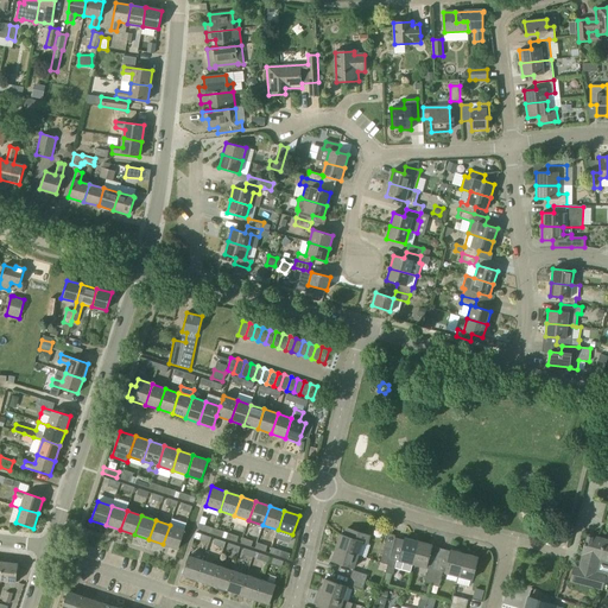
[(184,530),(170,525),(163,544),(178,549),(184,530)]
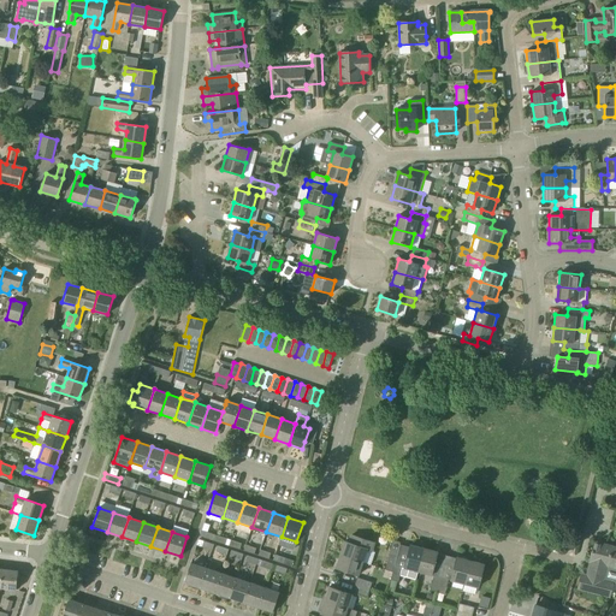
[(367,550),(372,551),(374,543),(351,535),(349,543),(344,542),(341,555),(363,562),(367,550)]
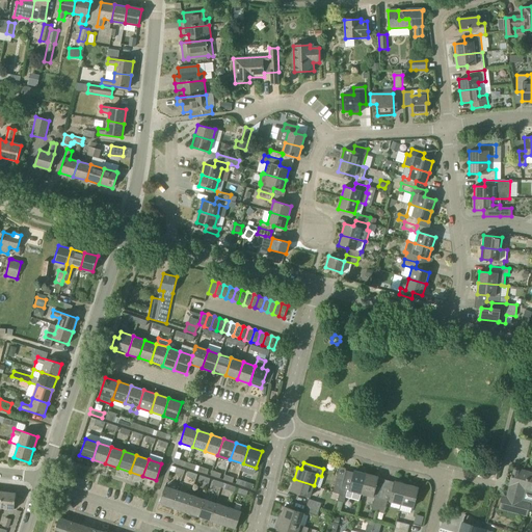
[(531,473),(513,468),(509,485),(506,498),(503,497),(499,508),(526,515),(529,505),(531,505),(531,473)]
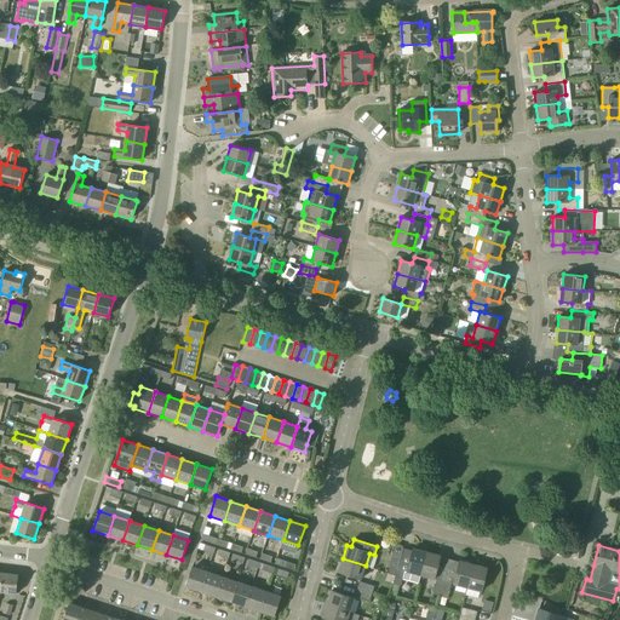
[(420,575),(426,552),(413,549),(407,572),(420,575)]
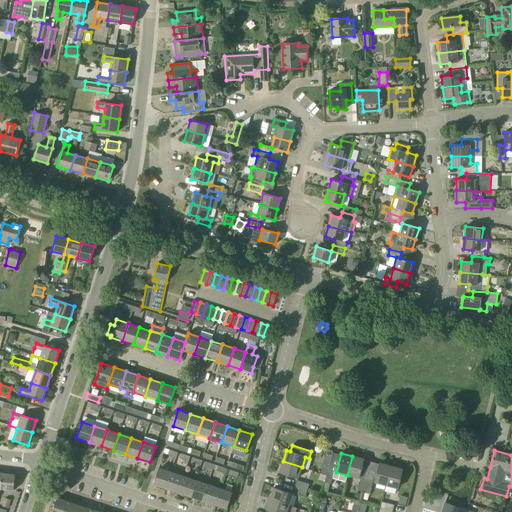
[(352,456),(347,475),(358,478),(364,459),(352,456)]
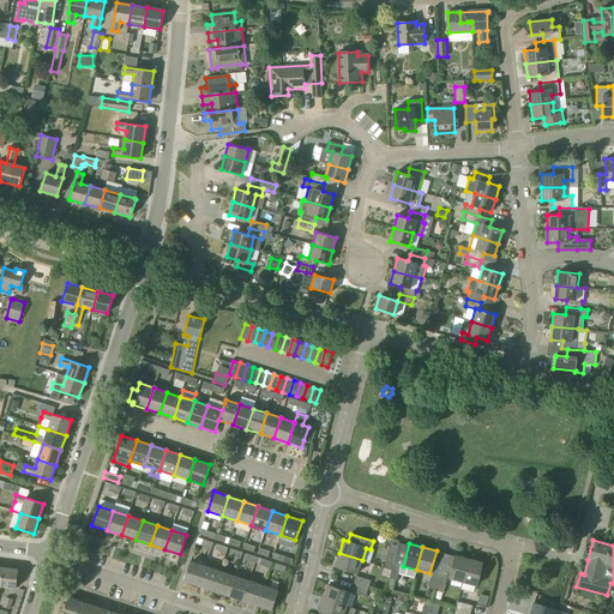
[(357,573),(362,560),(339,553),(335,566),(357,573)]
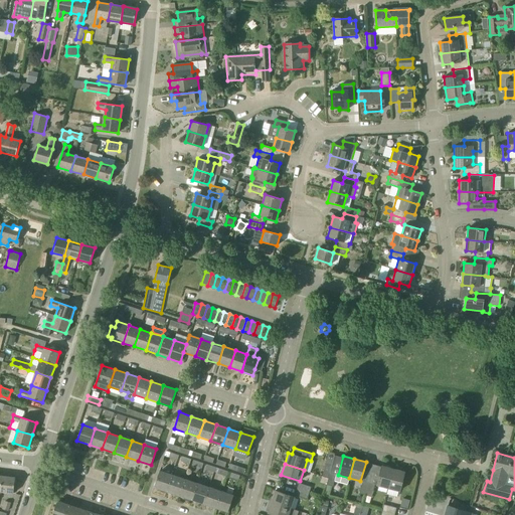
[(328,479),(330,473),(332,466),(326,464),(322,477),(328,479)]
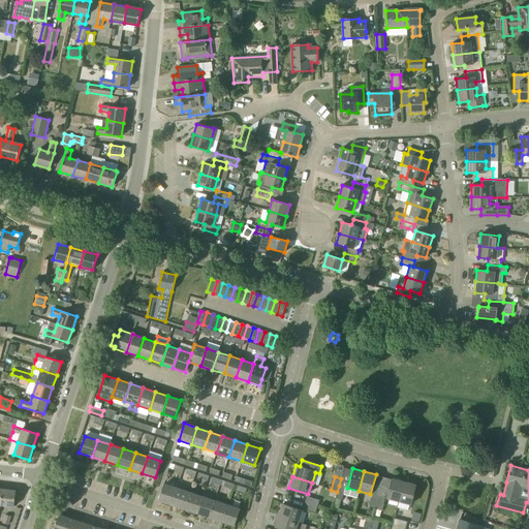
[(393,478),(393,479),(387,499),(399,501),(404,481),(393,478)]
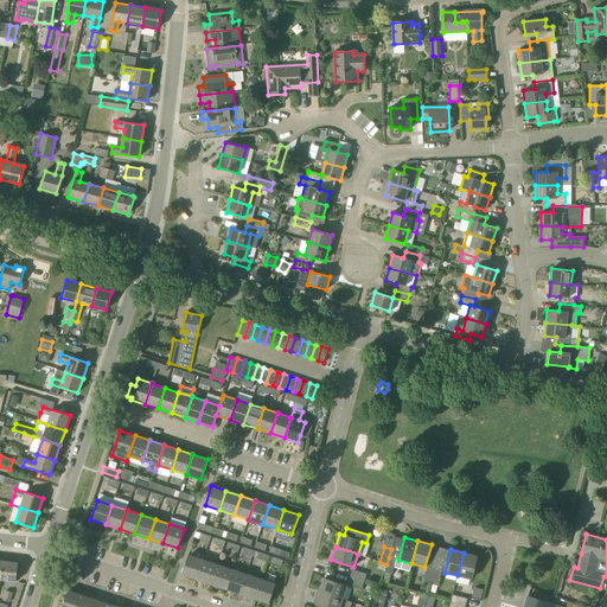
[(464,553),(458,575),(471,579),(477,556),(464,553)]
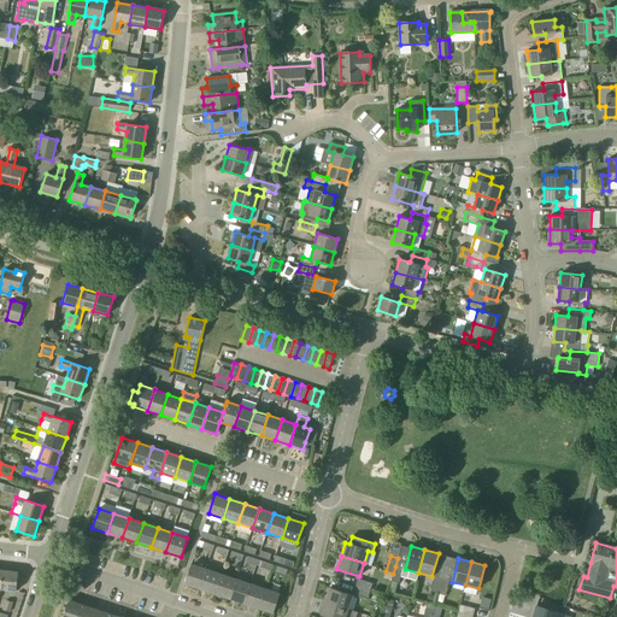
[(192,564),(184,585),(200,589),(206,569),(192,564)]
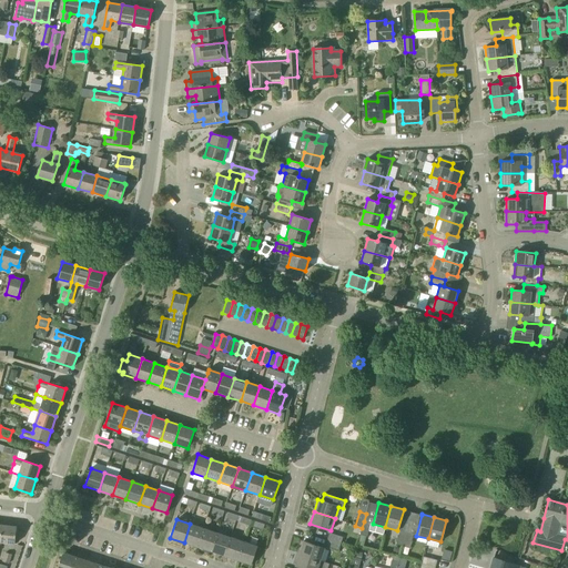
[(367,537),(371,523),(364,521),(362,528),(361,535),(367,537)]
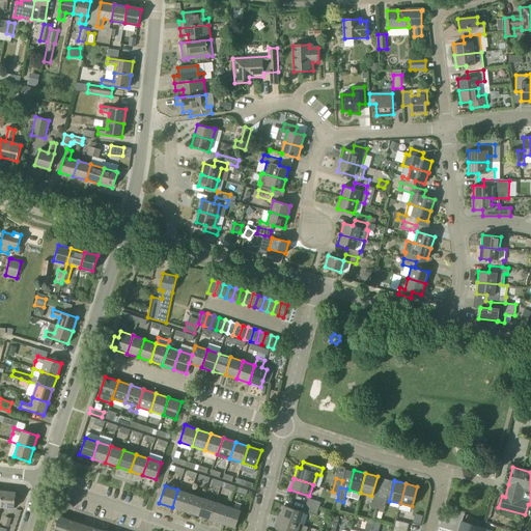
[(172,507),(185,511),(190,494),(177,490),(172,507)]
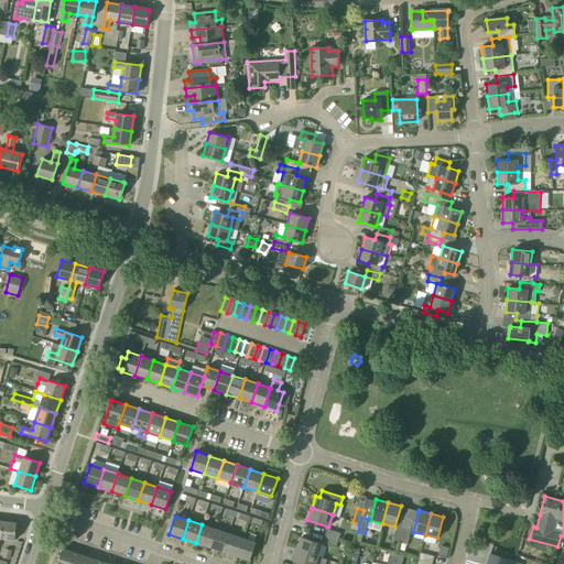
[(14,540),(17,523),(2,521),(0,539),(14,540)]
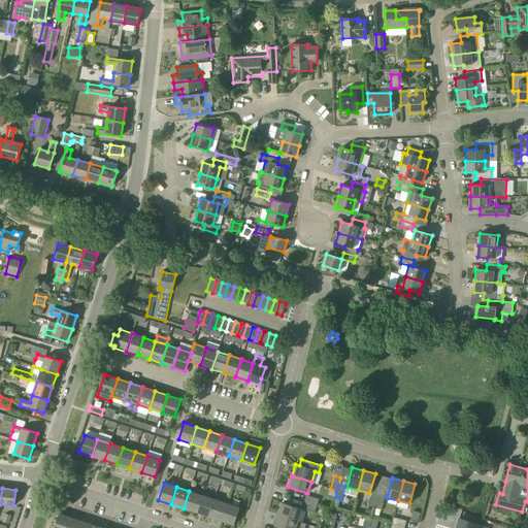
[(201,495),(189,491),(184,508),(196,513),(201,495)]
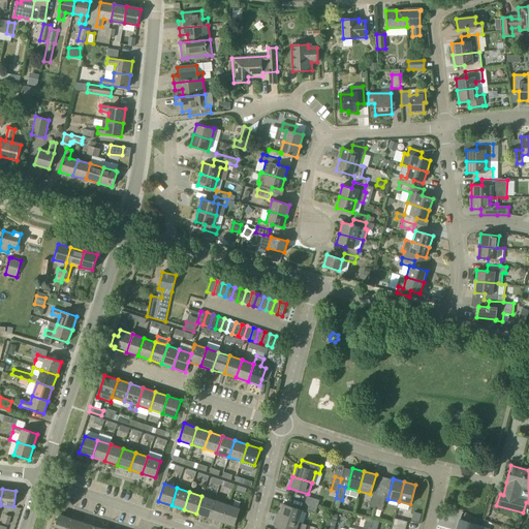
[(369,507),(375,508),(379,496),(373,494),(369,507)]
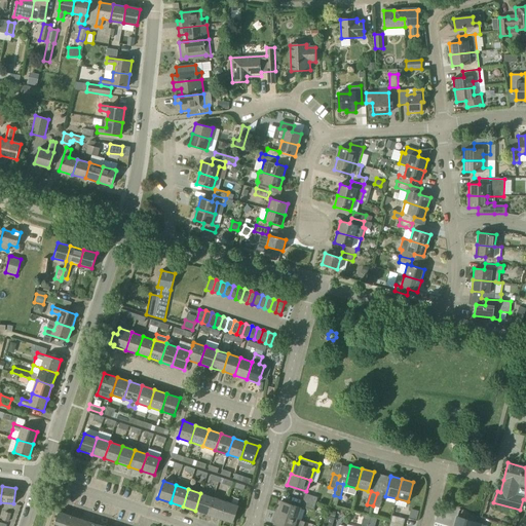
[(195,511),(208,515),(213,497),(200,493),(195,511)]
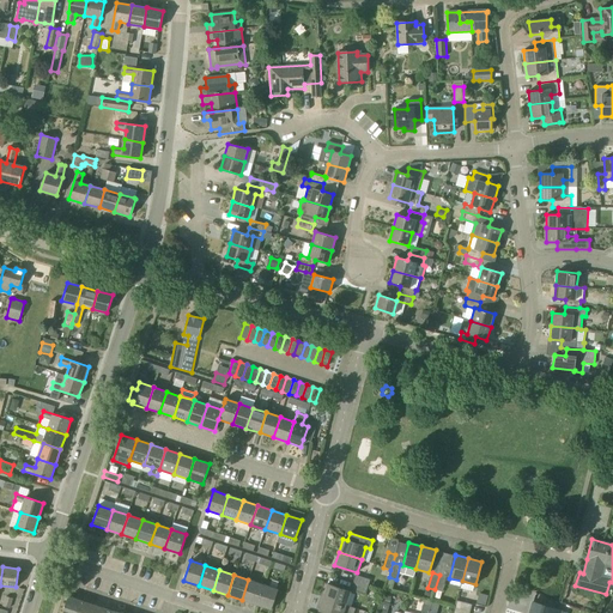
[(368,587),(370,580),(356,575),(353,582),(368,587)]
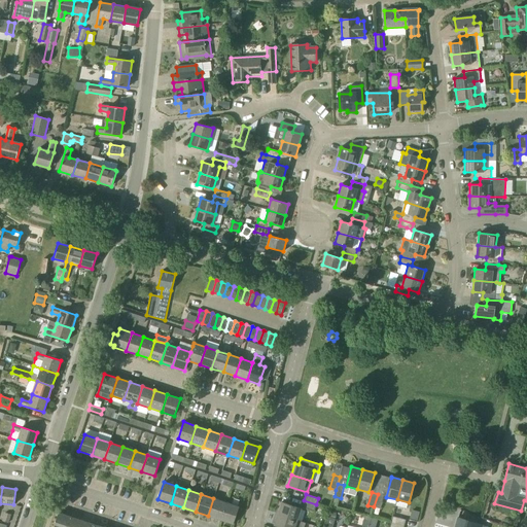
[(378,494),(374,506),(380,508),(384,496),(378,494)]
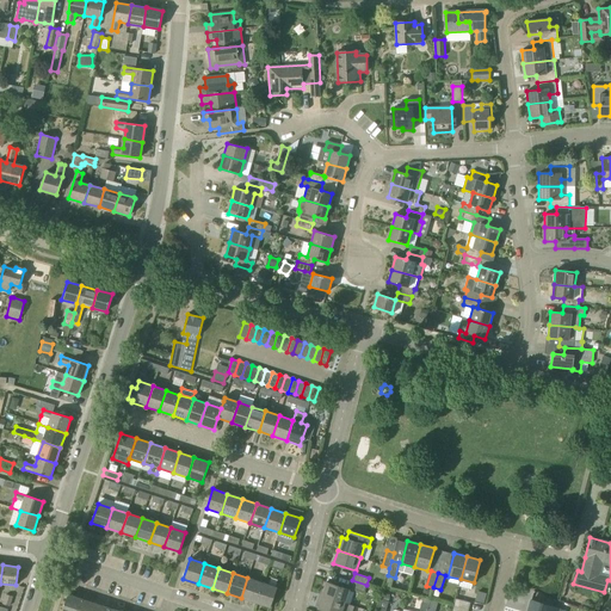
[(263,582),(247,578),(241,598),(255,603),(263,582)]
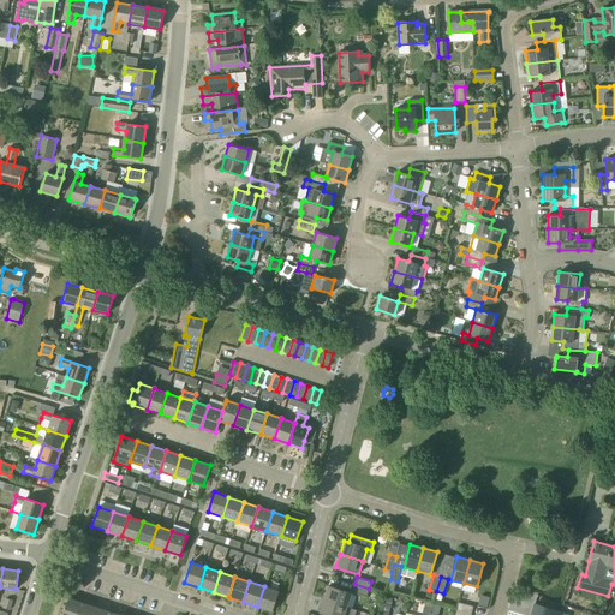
[(366,596),(369,589),(354,584),(352,591),(366,596)]
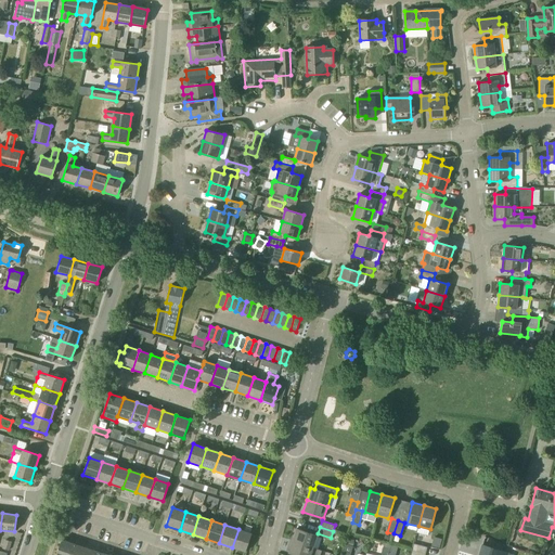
[(252,534),(252,533),(239,529),(232,547),(246,552),(252,534)]
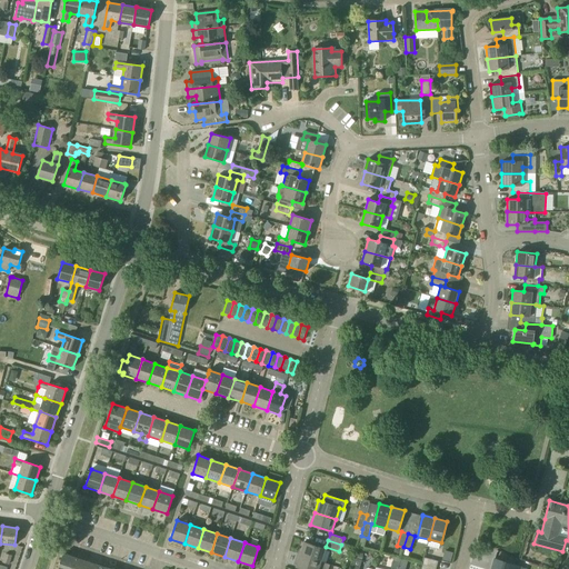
[(300,555),(321,561),(326,549),(305,542),(300,555)]
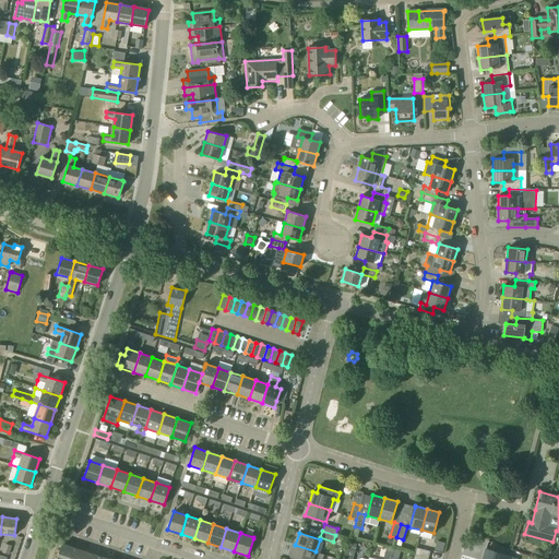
[(438,540),(435,549),(442,551),(444,544),(438,540)]
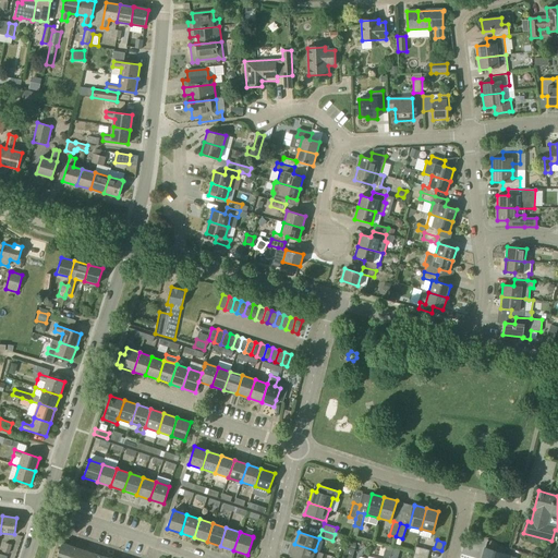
[(56,557),(71,557),(74,547),(62,543),(56,557)]
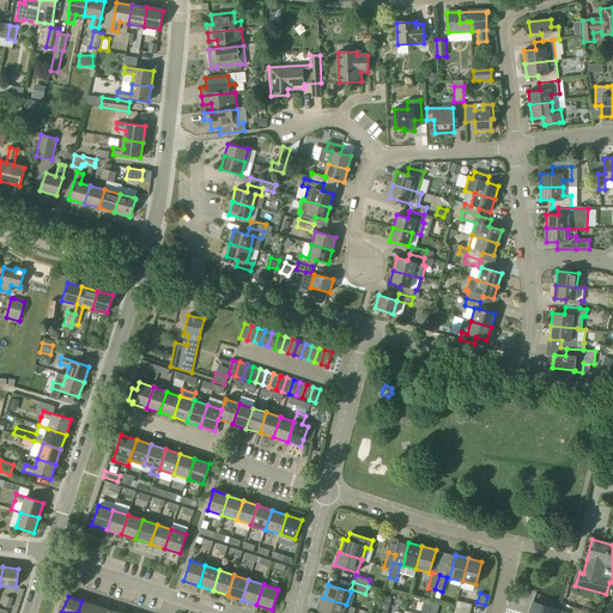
[(326,612),(343,612),(346,605),(323,598),(319,611),(326,612)]
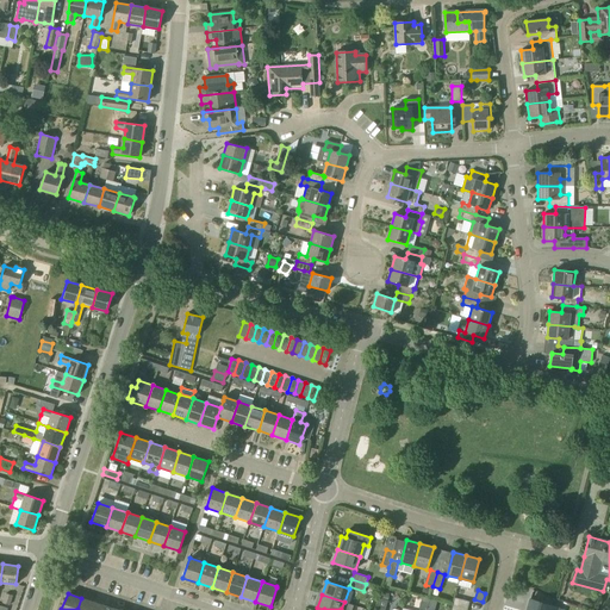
[(78,609),(92,609),(95,603),(81,598),(78,609)]
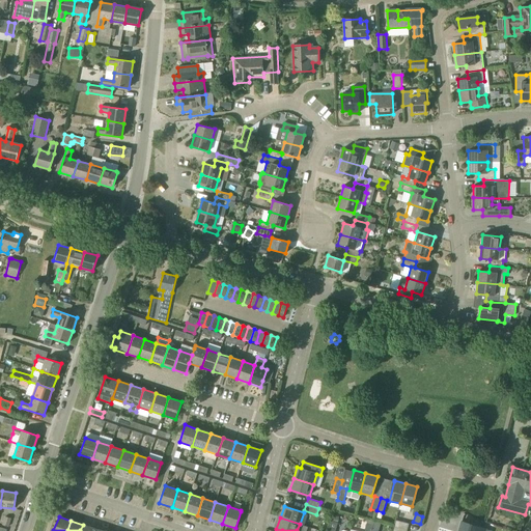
[(394,527),(408,530),(409,524),(396,521),(394,527)]
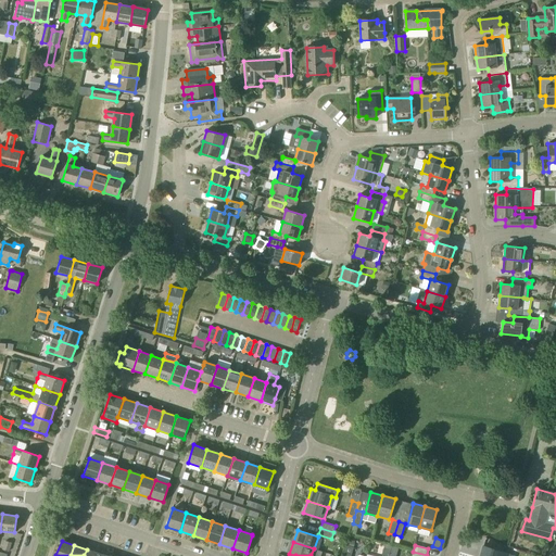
[(351,555),(353,547),(346,546),(343,555),(351,555)]
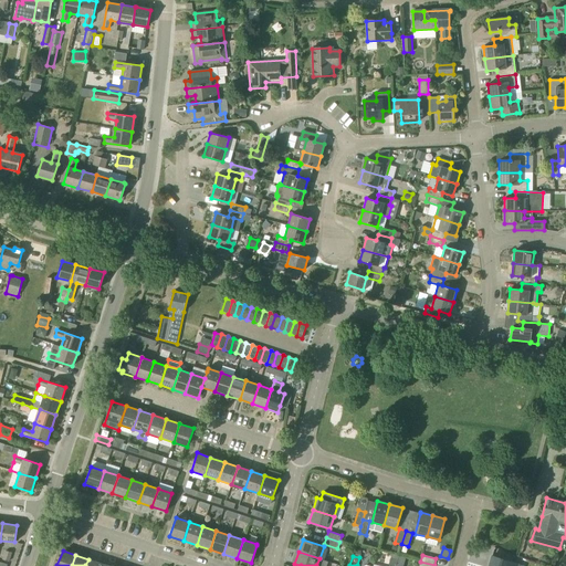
[(516,565),(517,564),(492,556),(488,565),(516,565)]
